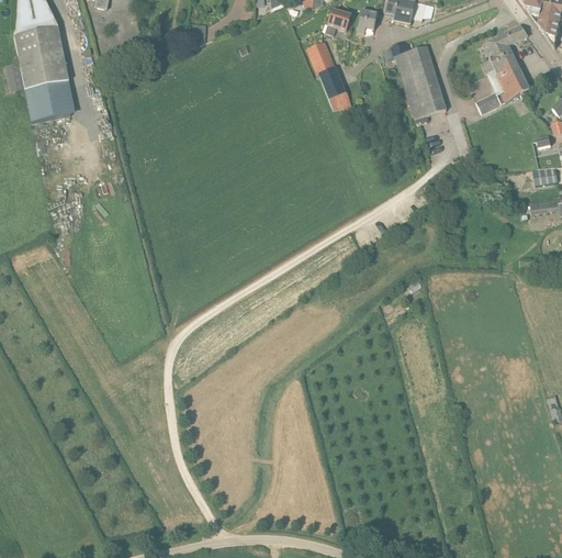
[(15,0),(13,34),(31,121),(75,112),(56,24),(45,0),(15,0)]
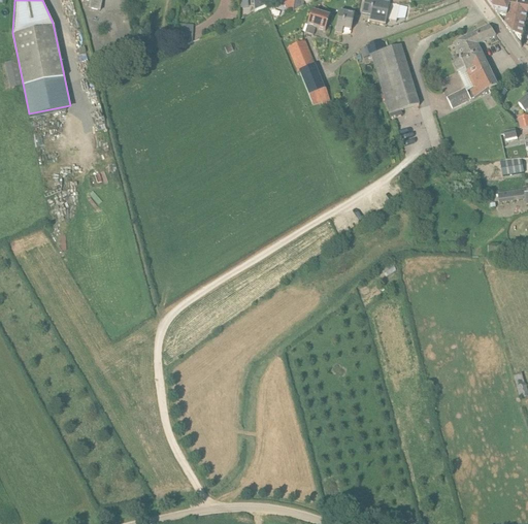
[(253,0),(254,8),(268,2),(268,0),(253,0)]
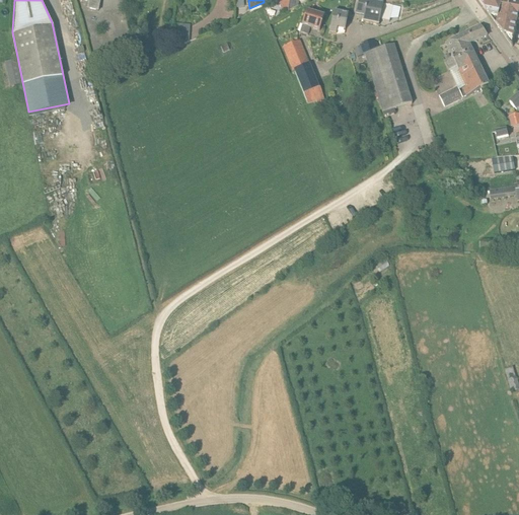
[(287,0),(288,8),(298,2),(299,0),(287,0)]
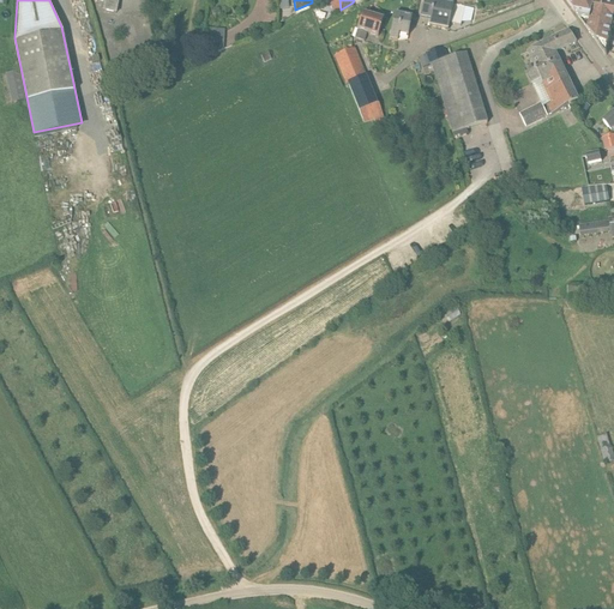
[(464,2),(452,0),(452,1),(443,0),(422,0),(420,12),(429,13),(428,22),(447,25),(449,19),(461,22),(464,2)]
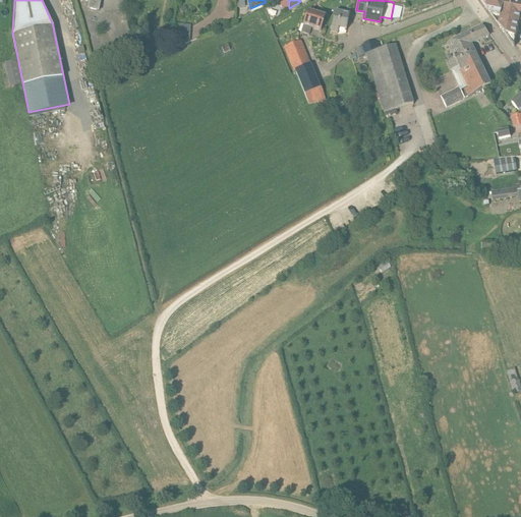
[(499,21),(507,34),(514,43),(515,43),(519,20),(520,20),(520,0),(483,0),(487,6),(488,6),(491,12),(493,12),(499,21)]
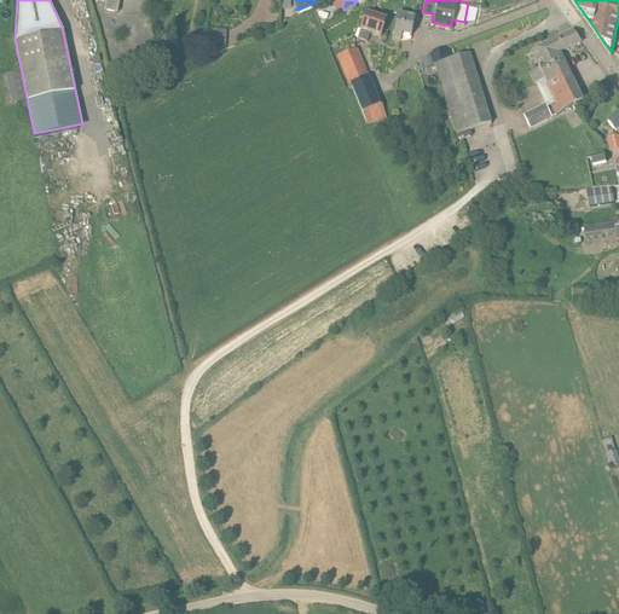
[(357,29),(359,29),(357,36),(368,39),(370,30),(381,34),(386,17),(365,10),(360,25),(358,25),(357,29)]
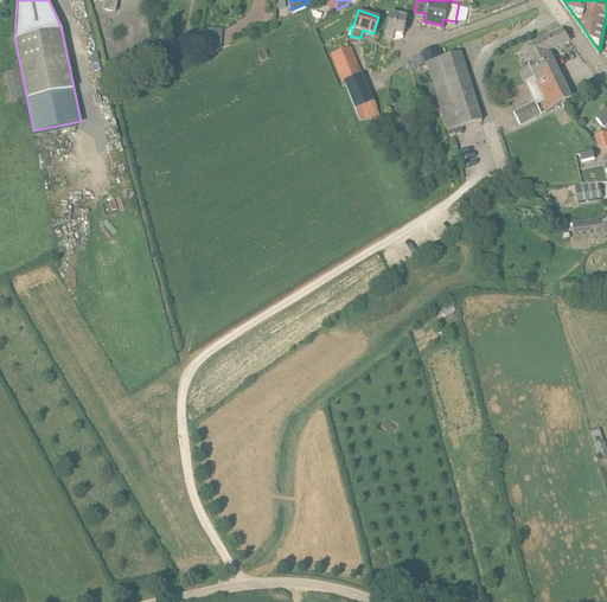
[(403,33),(408,13),(390,10),(384,37),(395,39),(396,32),(403,33)]
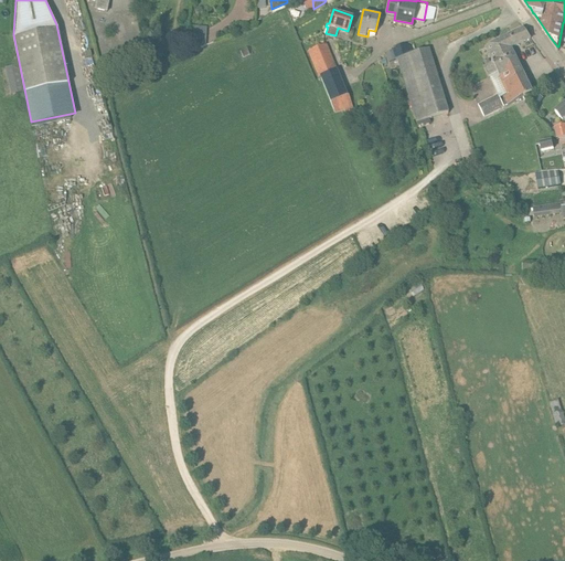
[(191,22),(190,49),(205,41),(206,23),(191,22)]
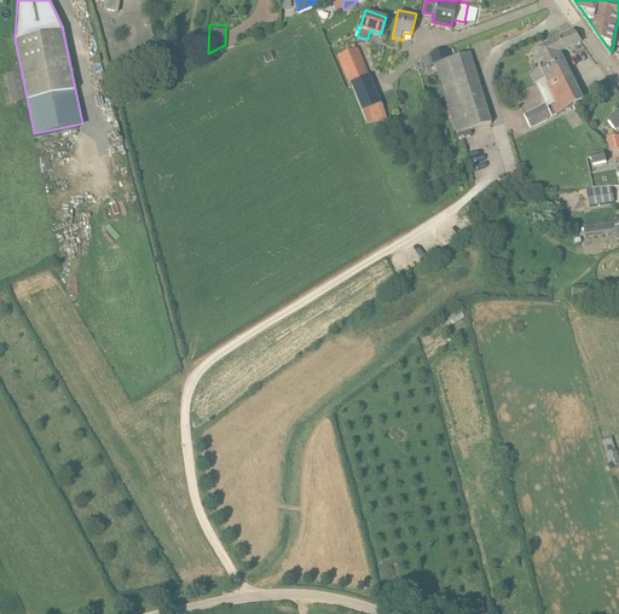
[(565,46),(582,38),(573,25),(559,33),(565,46)]
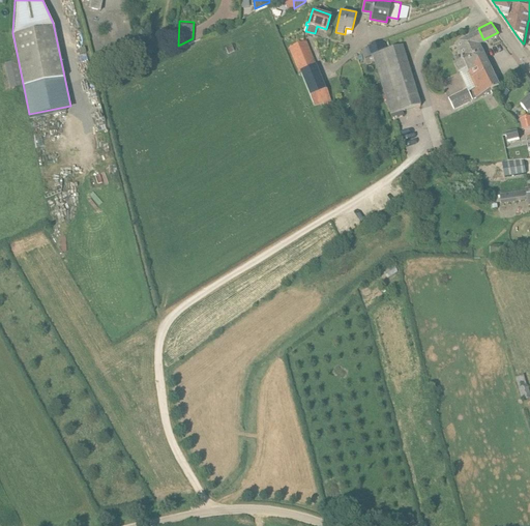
[(467,64),(470,71),(472,70),(490,62),(479,41),(483,39),(478,28),(454,40),(462,55),(454,59),(459,68),(467,64)]
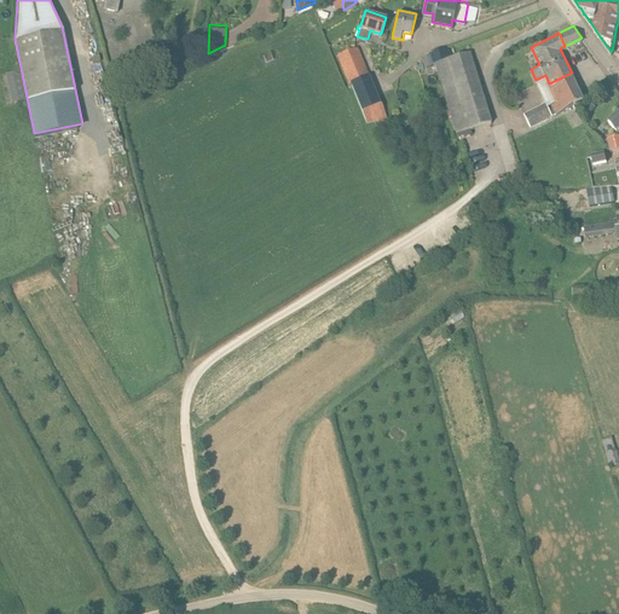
[(370,71),(365,73),(354,46),(337,52),(347,80),(350,79),(366,120),(376,116),(377,119),(387,115),(381,102),(370,71)]
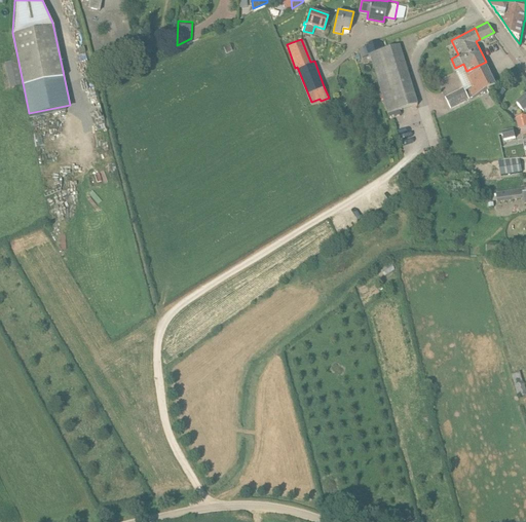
[(226,51),(232,47),(229,40),(223,43),(226,51)]
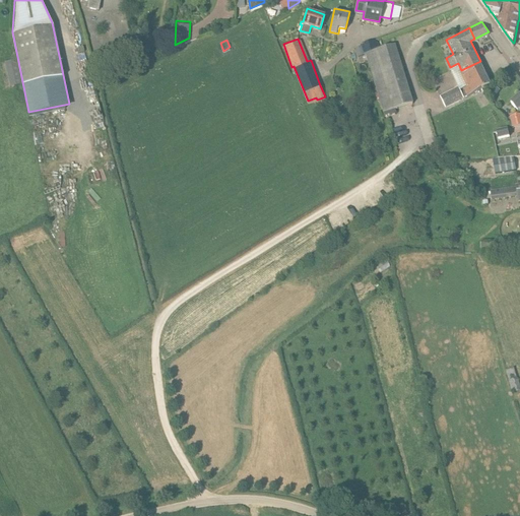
[(365,42),(361,43),(364,51),(367,51),(366,50),(379,46),(377,40),(375,41),(365,44),(365,42)]
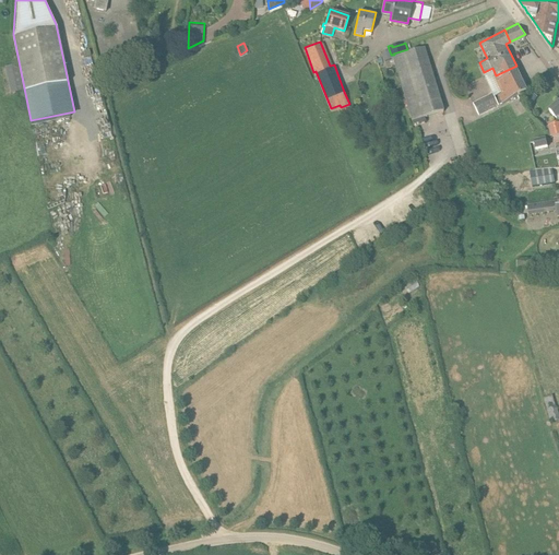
[(412,116),(443,108),(424,44),(407,49),(393,54),(394,55),(412,116)]
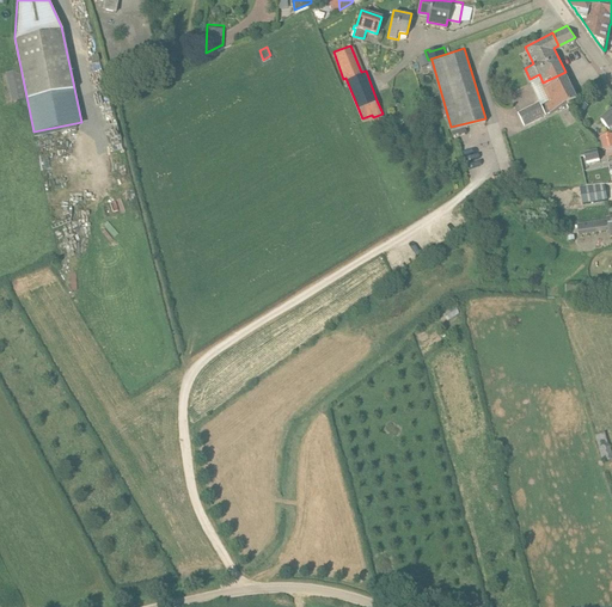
[(424,50),(418,53),(421,62),(428,60),(424,50)]
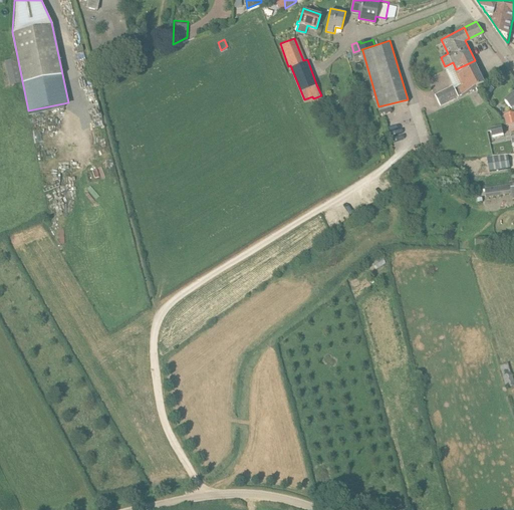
[(15,81),(22,80),(17,55),(10,57),(15,81)]
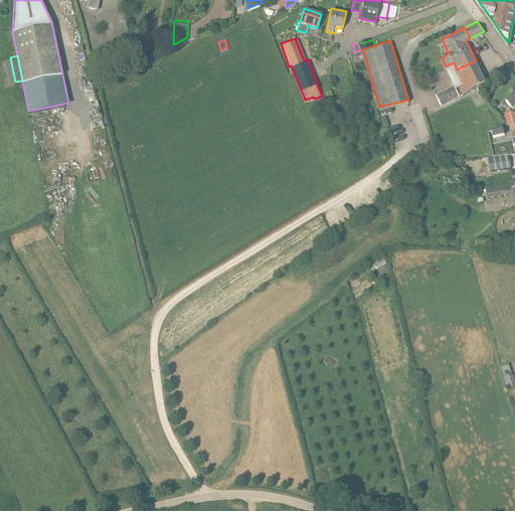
[(463,92),(465,91),(485,80),(476,60),(459,68),(457,69),(463,82),(460,84),(463,92)]
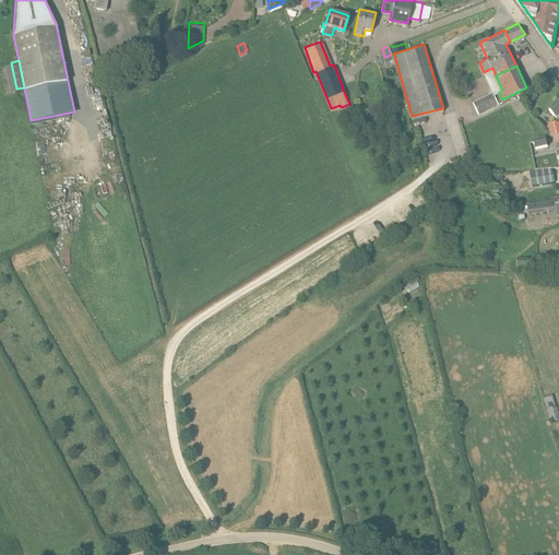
[(498,101),(492,90),(475,98),(480,109),(498,101)]
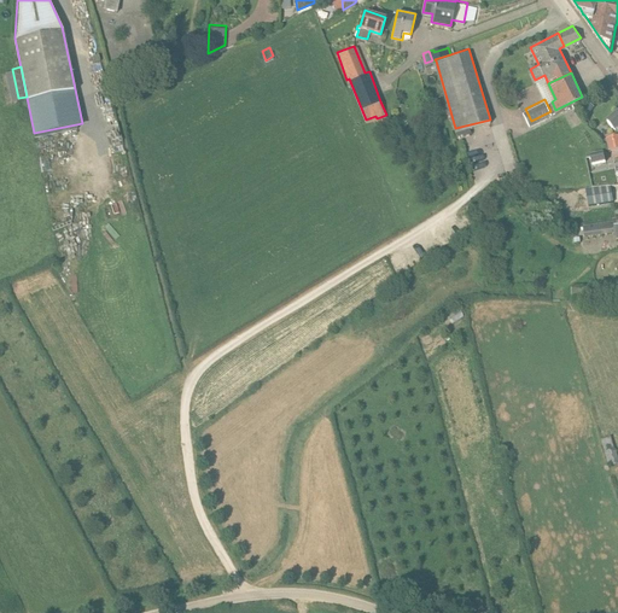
[(617,107),(607,116),(613,124),(617,121),(617,107)]
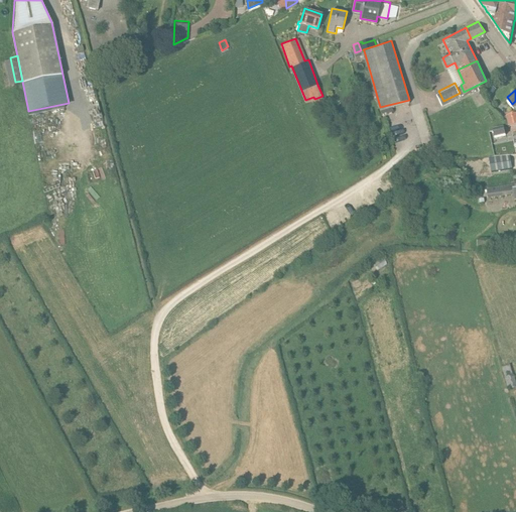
[(505,131),(504,125),(493,127),(494,134),(505,131)]
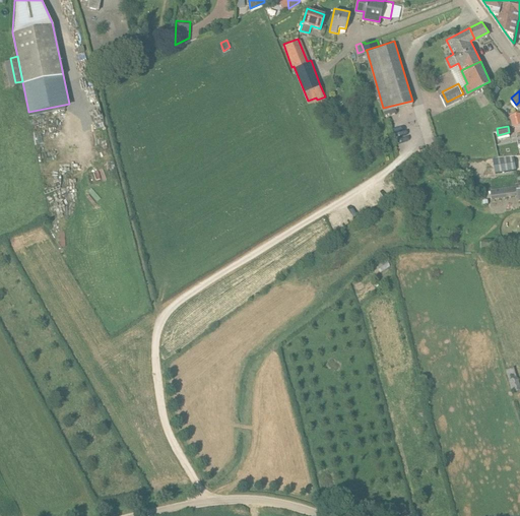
[(496,171),(516,168),(514,153),(493,155),(496,171)]
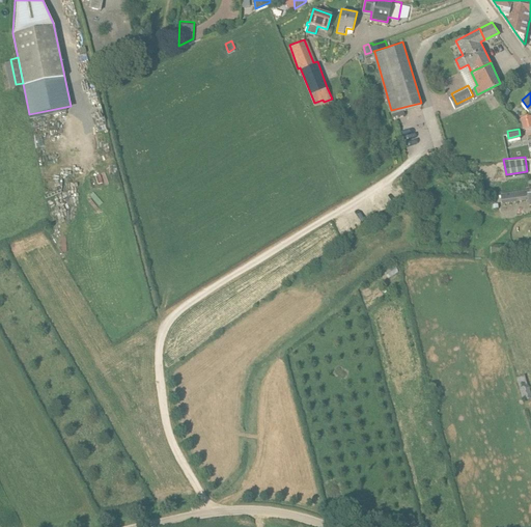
[(530,184),(527,185),(527,187),(501,191),(502,200),(528,196),(529,202),(530,201),(530,184)]
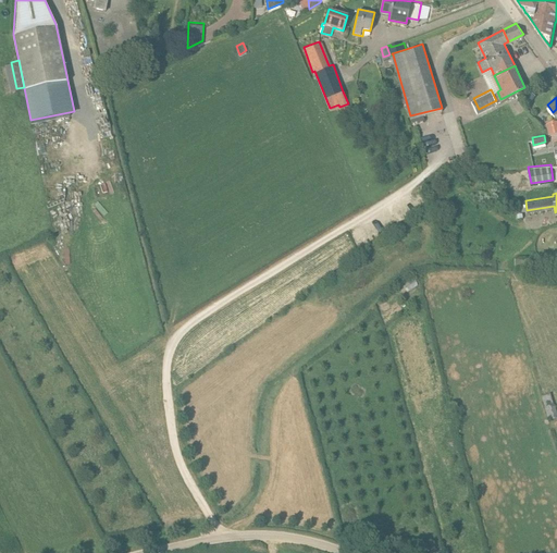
[(556,406),(552,390),(543,392),(551,416),(556,414),(556,406)]
